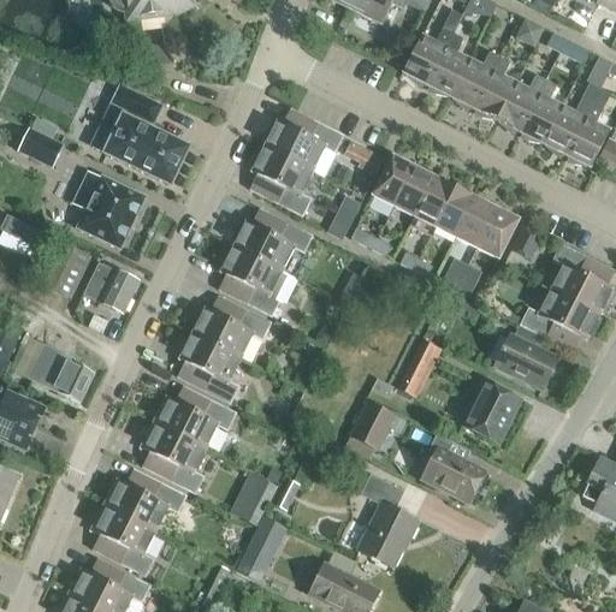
[(125,12),(128,13),(131,17),(171,12),(175,7),(173,5),(188,4),(190,0),(111,0),(111,1),(113,5),(117,9),(122,10),(125,12)]
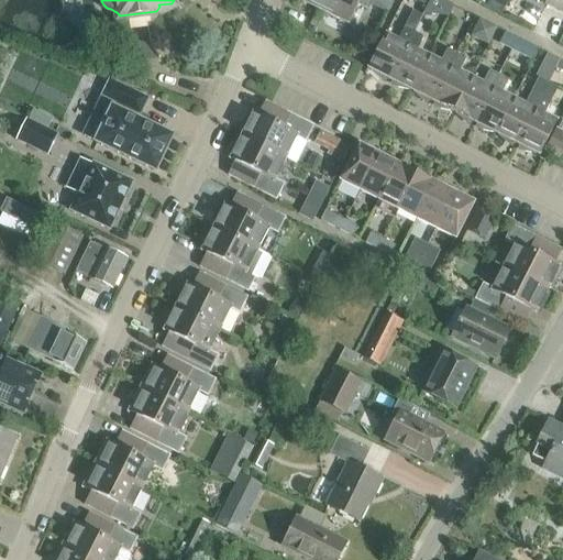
[(306,0),(348,21),(357,0),(367,6),(370,0),(306,0)]
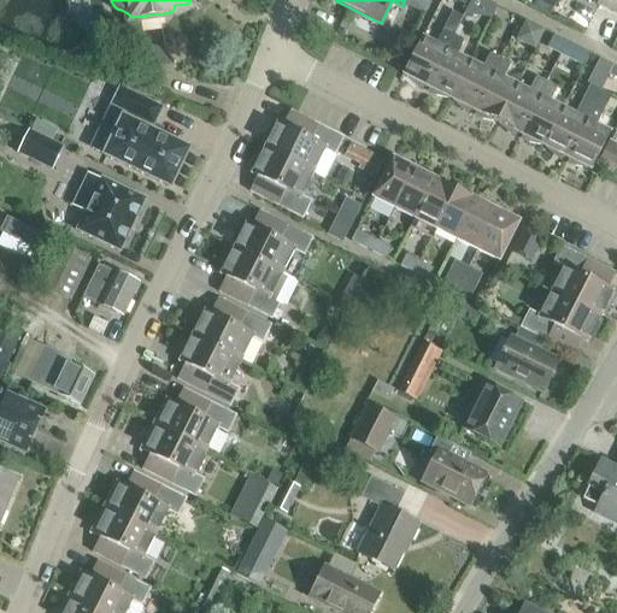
[(477,15),(485,0),(470,0),(464,13),(477,15)]
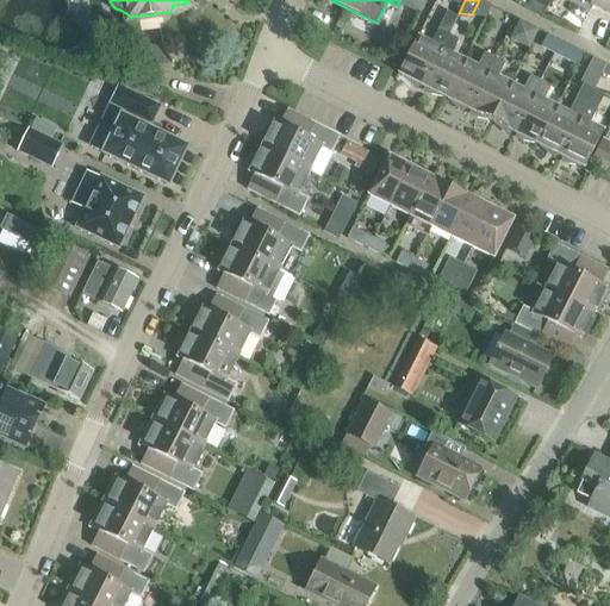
[(528,0),(527,2),(542,11),(547,2),(542,0),(528,0)]
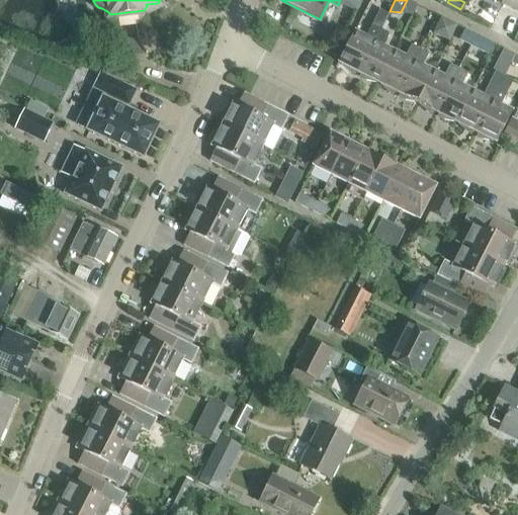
[(517,9),(517,0),(502,0),(501,1),(517,9)]
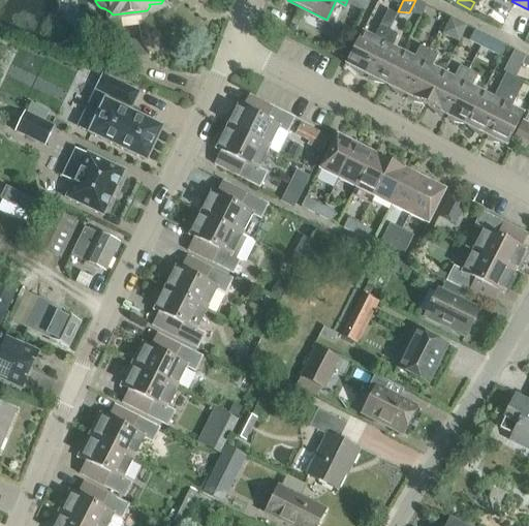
[(362,29),(345,62),(366,72),(389,28),(396,13),(386,8),(374,34),(362,29)]
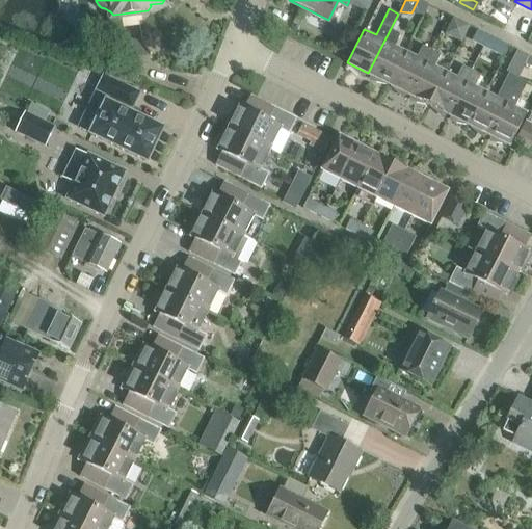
[(452,11),(444,28),(463,37),(472,21),(452,11)]
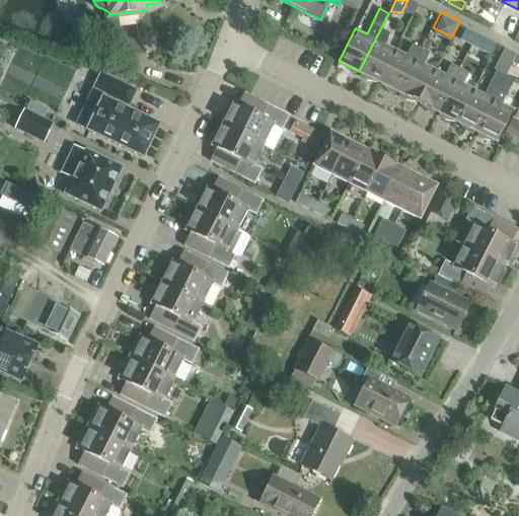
[(388,13),(381,27),(359,71),(378,81),(395,49),(384,43),(397,17),(388,13)]
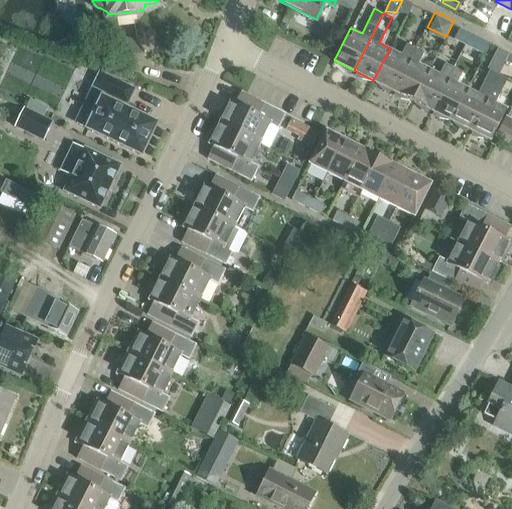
[(469,33),(458,27),(451,40),(463,46),(465,41),(469,33)]
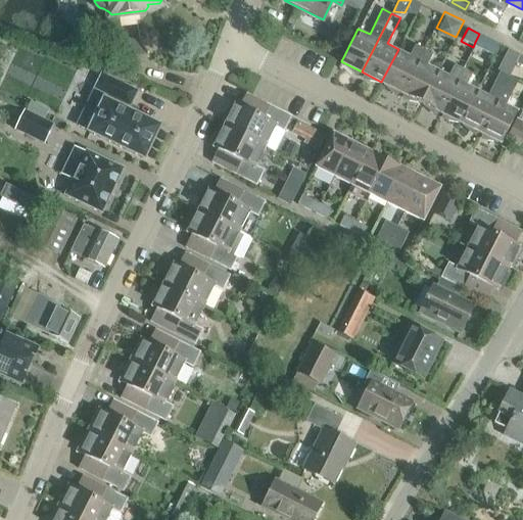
[(479,34),(475,42),(484,47),(489,38),(480,33),(479,34)]
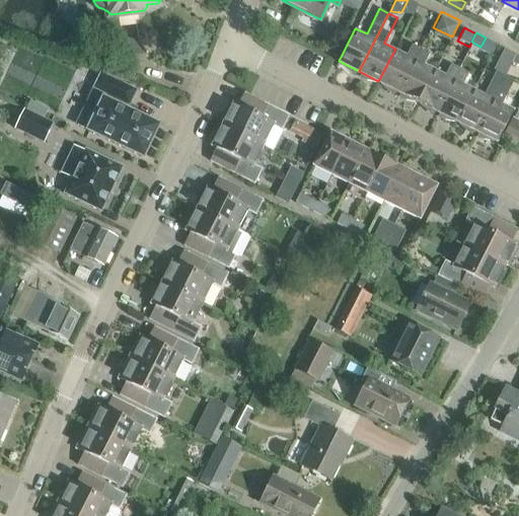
[(405,54),(395,49),(378,81),(398,91),(421,47),(412,43),(405,54)]
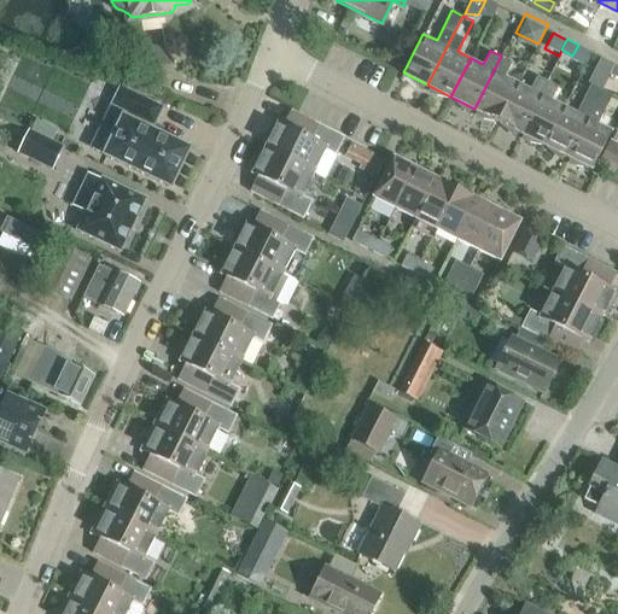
[(511,60),(501,56),(474,109),(497,120),(517,81),(505,75),(511,60)]
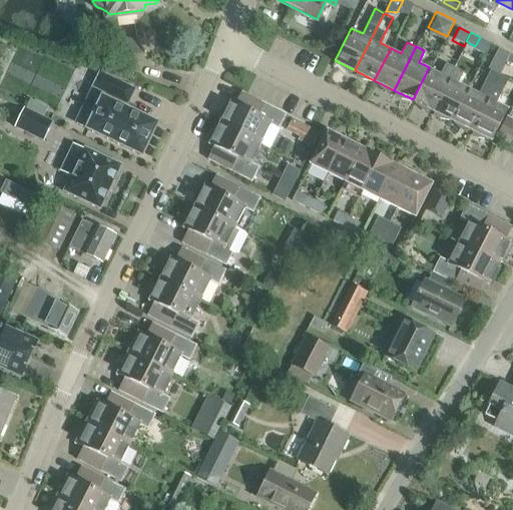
[(440,72),(429,67),(413,99),(432,109),(454,66),(445,61),(440,72)]
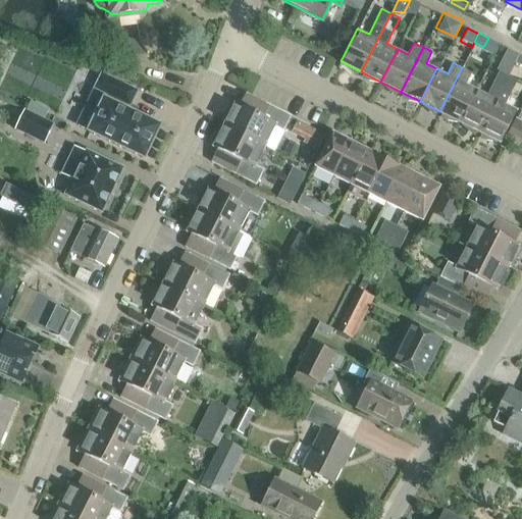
[(439,111),(459,121),(476,88),(465,83),(471,71),(462,67),(439,111)]
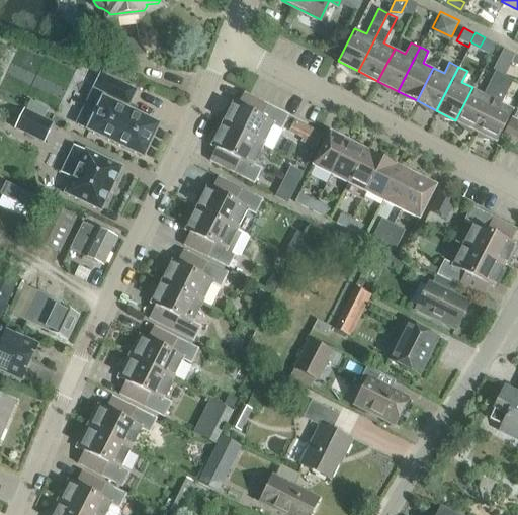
[(455,120),(476,131),(498,86),(504,74),(495,69),(483,93),(472,87),(455,120)]
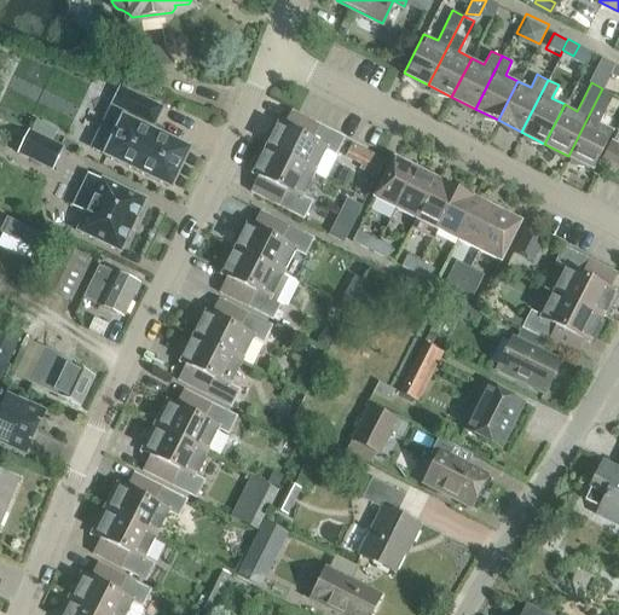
[(126,117),(122,115),(104,154),(169,185),(189,148),(148,128),(151,121),(154,122),(162,105),(120,85),(111,103),(128,111),(126,117)]
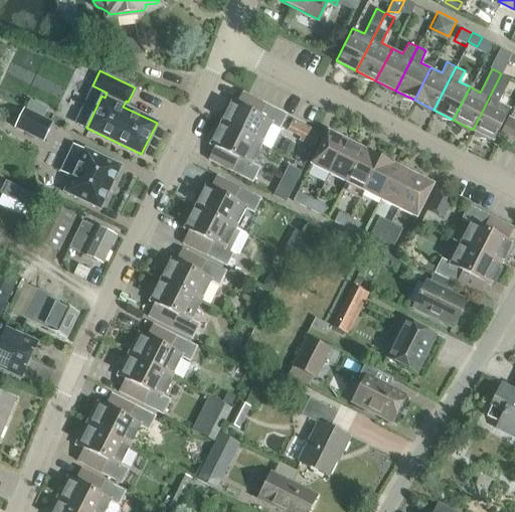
[(495,86),(473,130),(493,140),(509,107),(498,102),(510,77),(501,73),(495,86)]
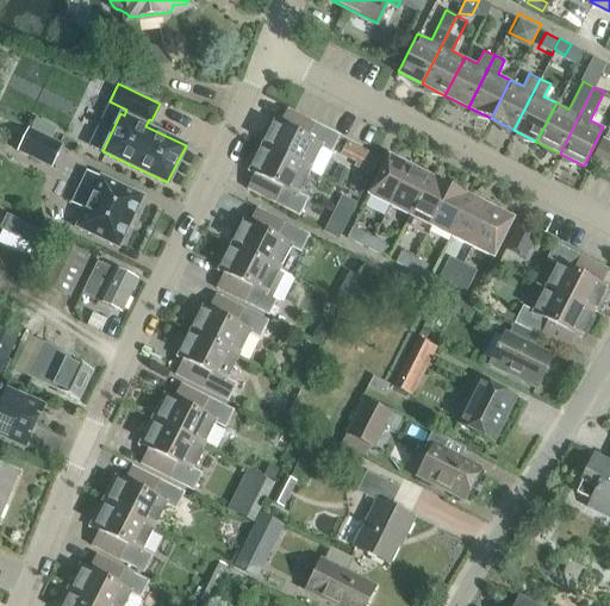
[(267,130),(265,129),(259,139),(262,141),(261,144),(309,168),(321,144),(330,149),(338,133),(286,107),(279,122),(273,119),(267,130)]
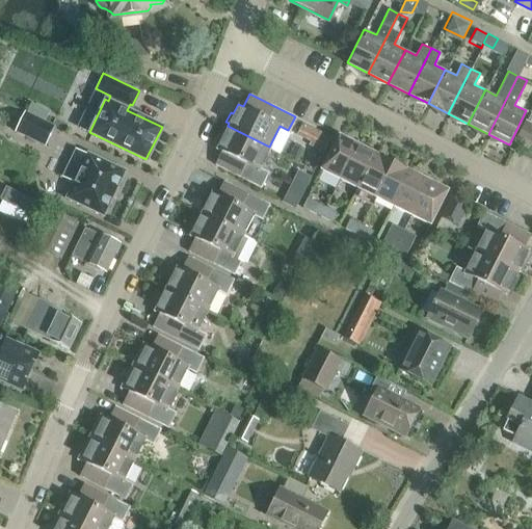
[(54,125),(24,110),(15,129),(45,143),(54,125)]
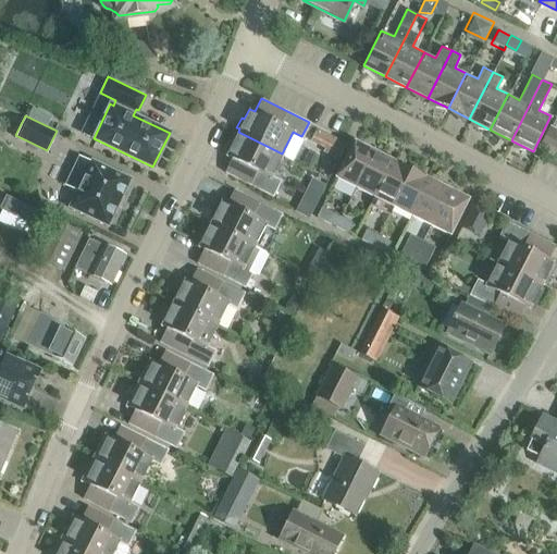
[(552,154),(556,144),(556,127),(549,124),(539,147),(552,154)]
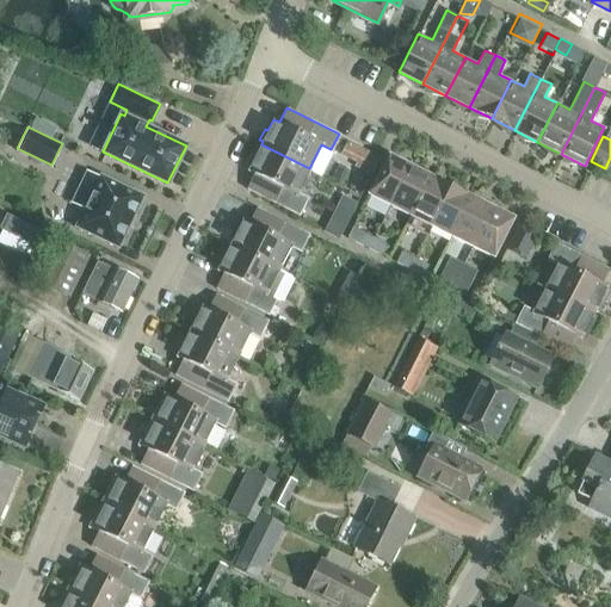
[(309,168),(261,144),(260,147),(257,146),(251,156),(254,158),(248,169),(254,172),(247,186),(298,214),(307,197),(297,192),(309,168)]
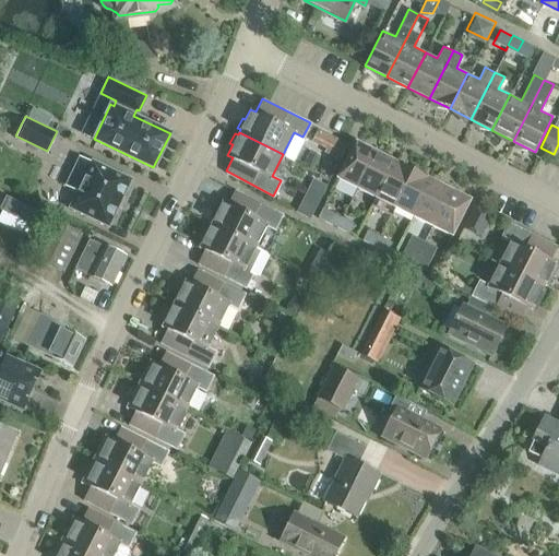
[(335,135),(328,152),(339,157),(346,142),(335,135)]
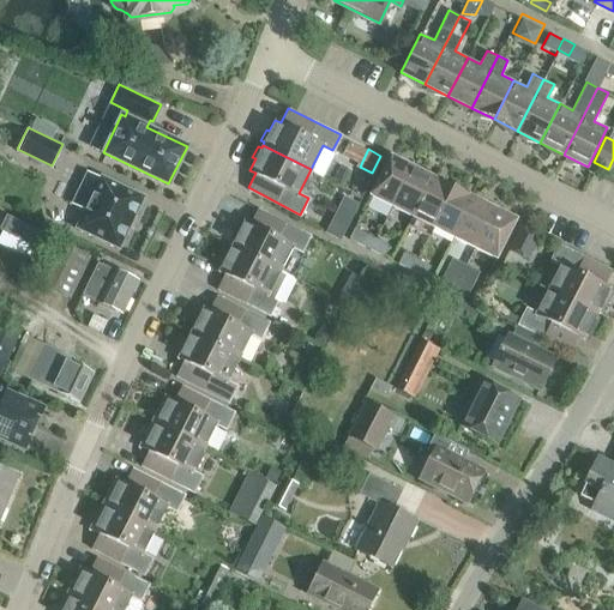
[(371,194),(392,205),(411,165),(390,155),(371,194)]
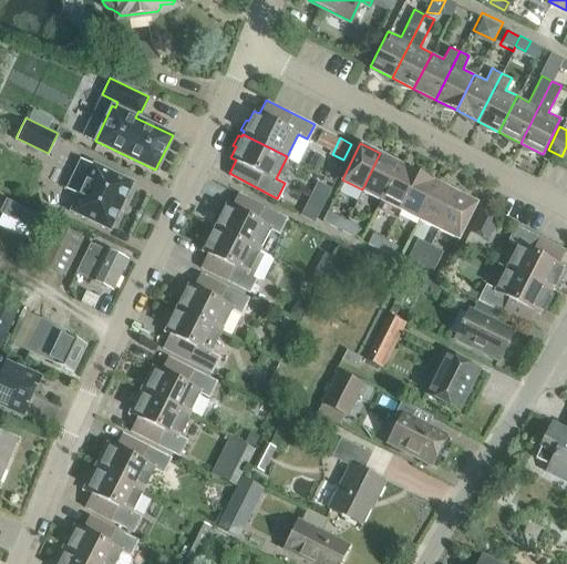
[(381,198),(399,163),(380,153),(362,190),(381,198)]
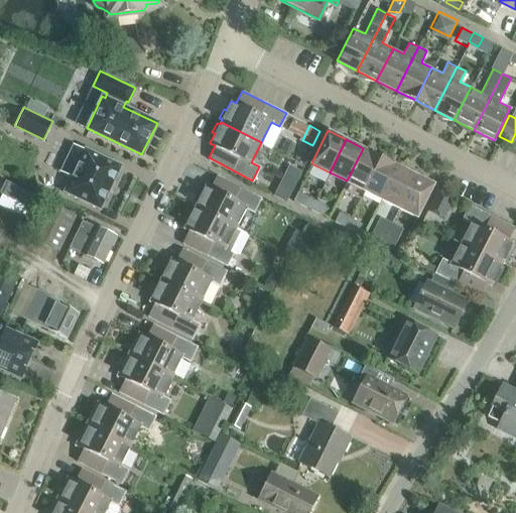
[(100,208),(121,164),(74,141),(59,170),(71,175),(63,190),(100,208)]
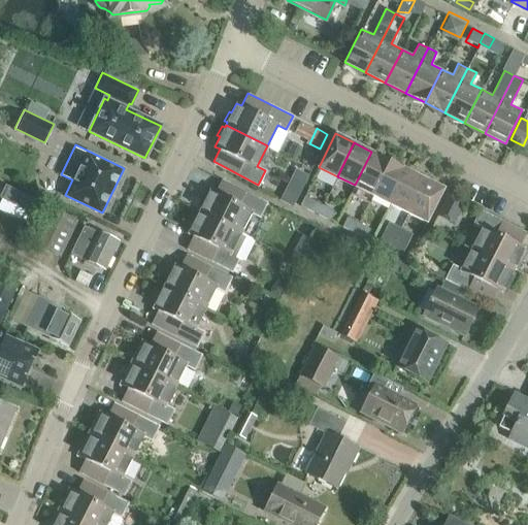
[(371,152),(355,185),(372,194),(389,161),(371,152)]
